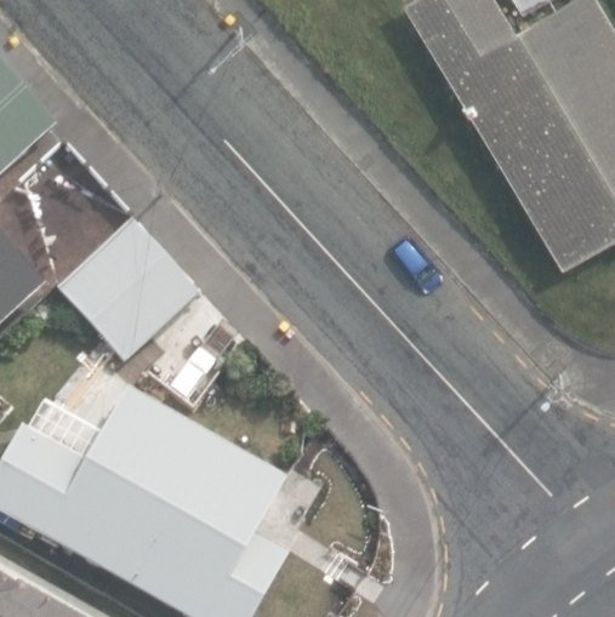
[(402,0),(559,258),(614,223),(614,26),(599,0),(544,0),(510,21),(496,0),(402,0)]
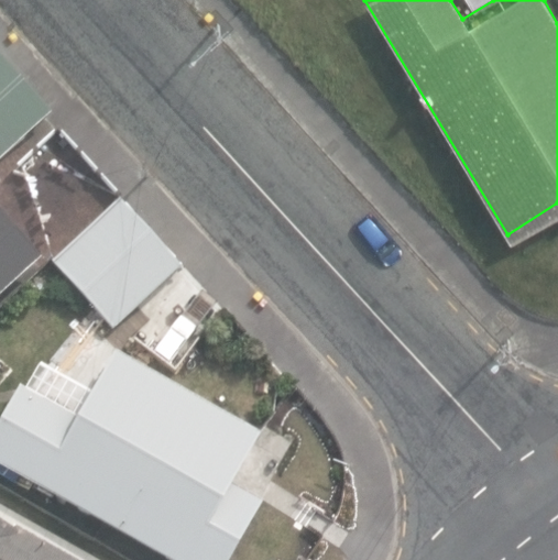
[(0,153),(47,110),(0,57),(0,153)]
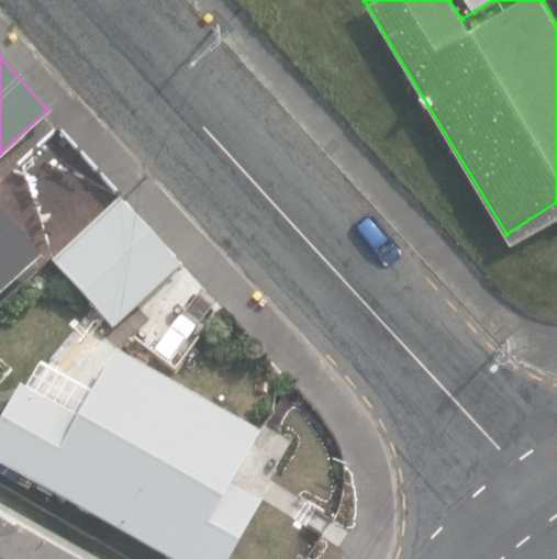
[(51,257),(110,324),(177,264),(118,198),(51,257)]
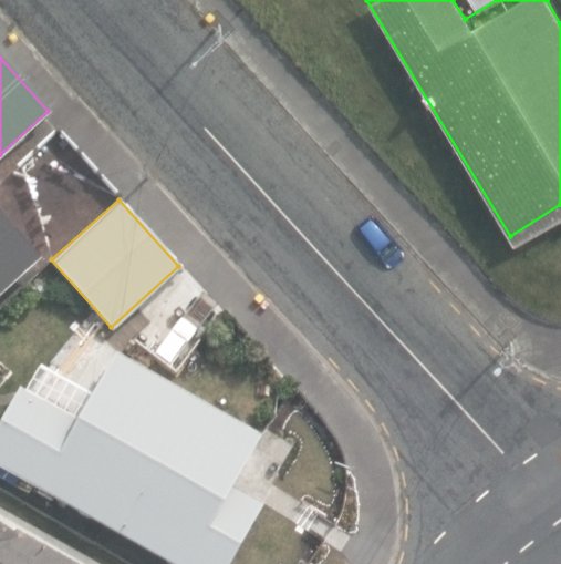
[(0,295),(40,260),(0,216),(0,295)]
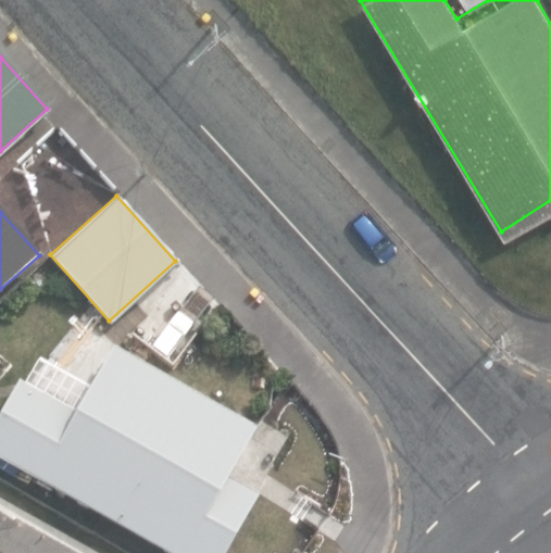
[(0,459),(166,552),(225,552),(259,494),(227,476),(254,428),(110,347),(73,411),(19,380),(0,412),(0,459)]
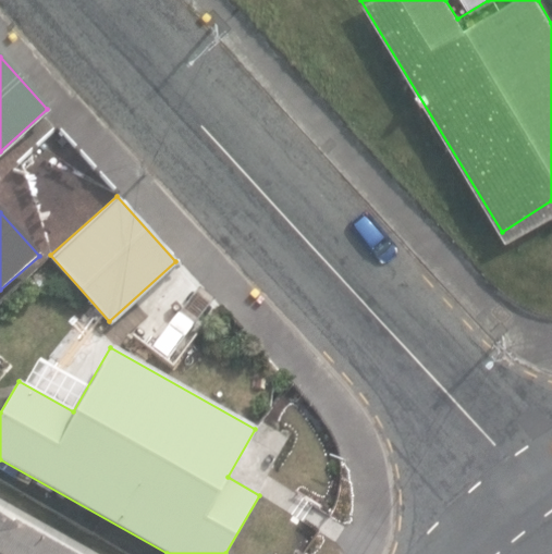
[(76,553),(0,514),(0,553),(76,553)]
